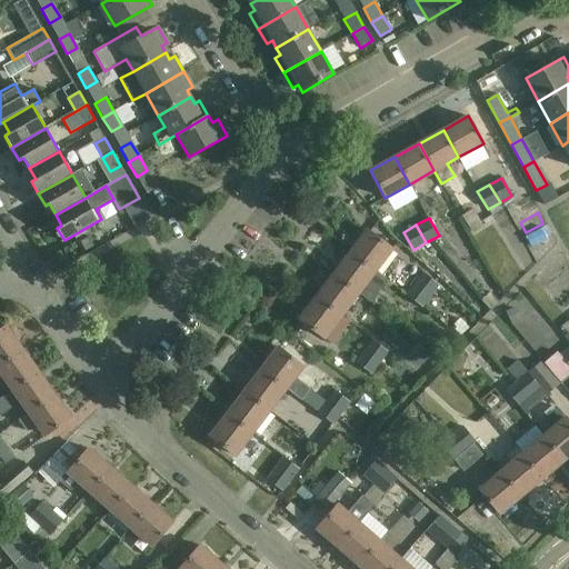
[(351,253),(376,271),(392,249),(368,230),(351,253)]
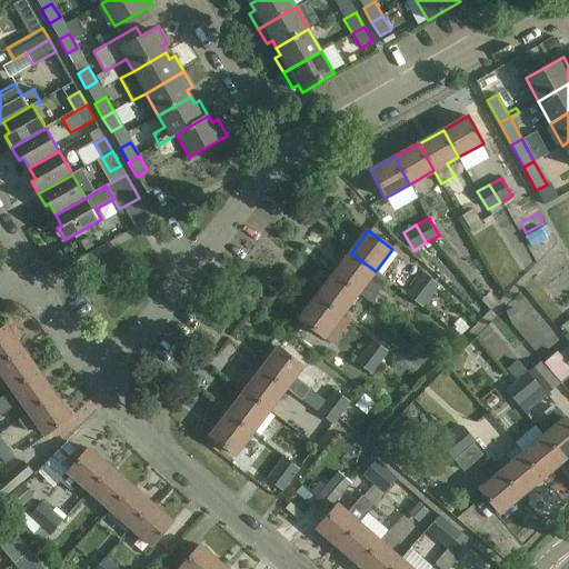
[(335,275),(358,293),(376,271),(351,253),(335,275)]
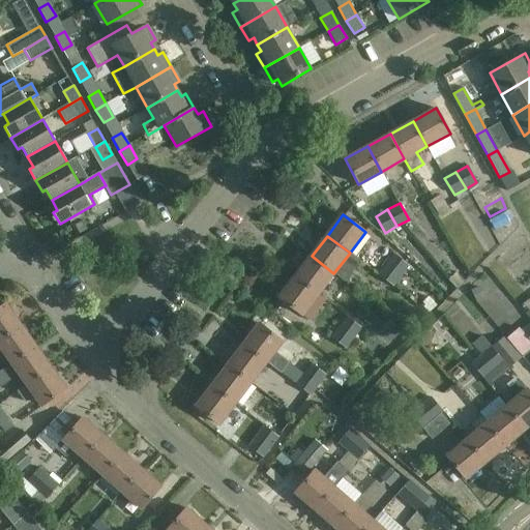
[(393,254),(385,265),(401,277),(409,266),(393,254)]
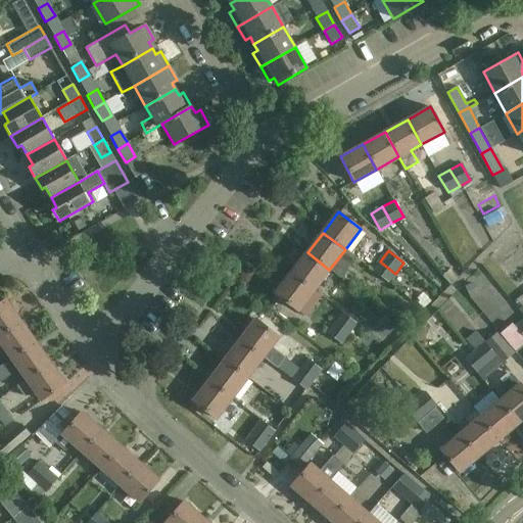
[(291,273),(314,290),(329,270),(307,252),(291,273)]
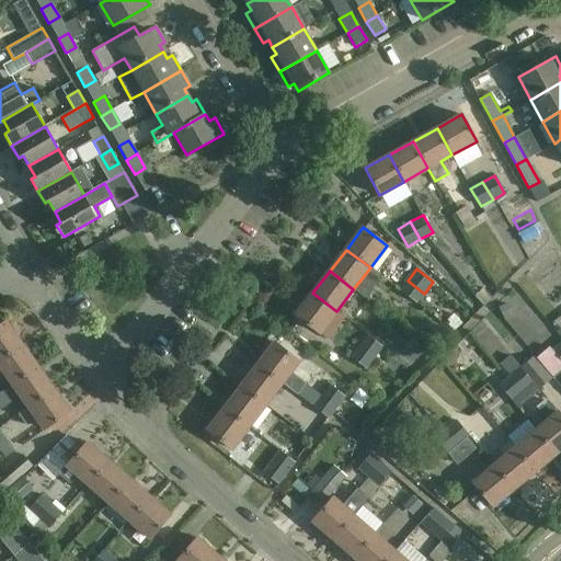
[(414,306),(424,294),(408,281),(398,293),(414,306)]
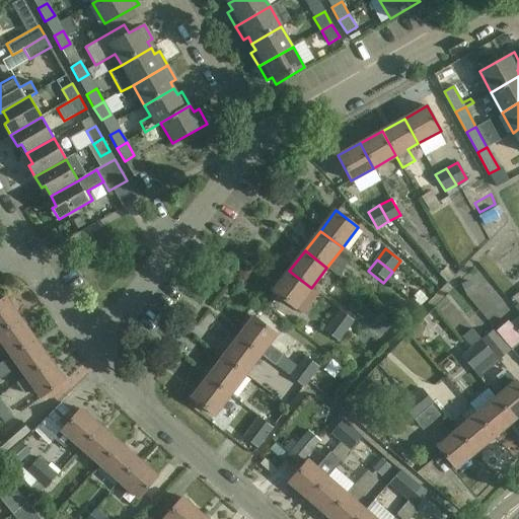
[(311,288),(289,271),(274,292),(296,308),(311,288)]
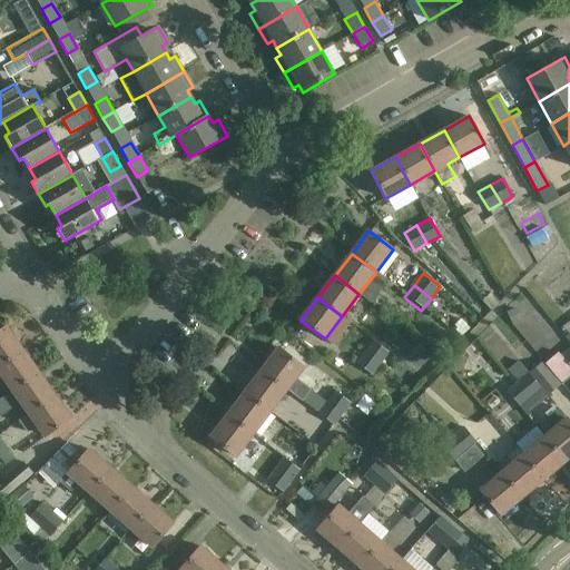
[(0,332),(0,365),(22,351),(7,327),(0,332)]
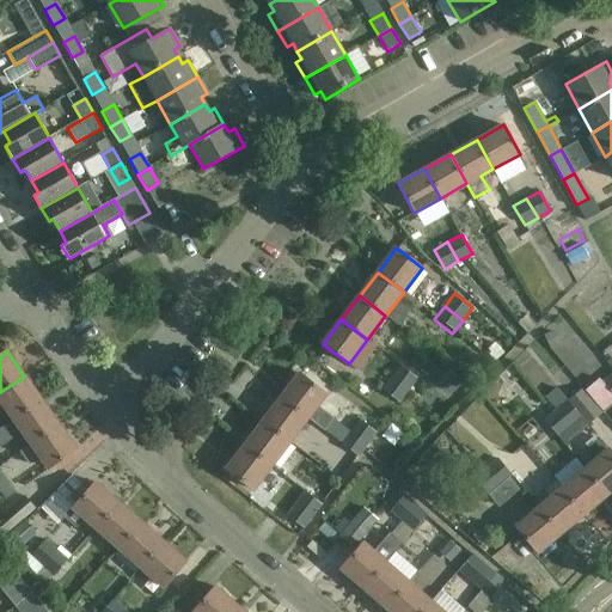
[(399,366),(391,378),(409,391),(417,379),(399,366)]
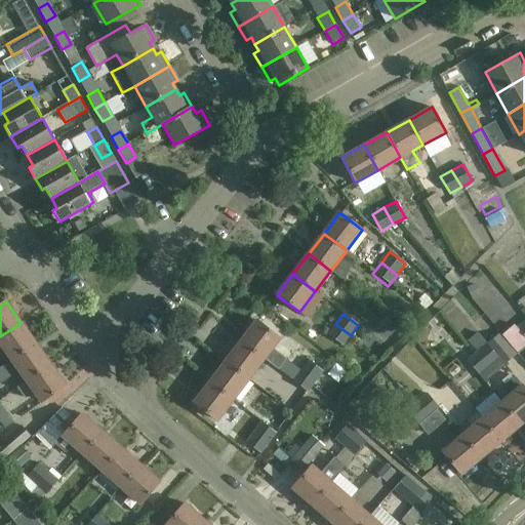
[(524,337),(524,319),(516,327),(524,337)]
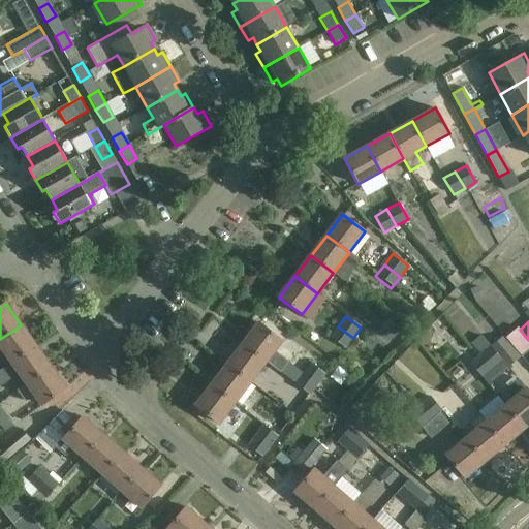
[(266,361),(266,362),(281,373),(289,362),(274,350),(281,340),(258,323),(243,344),(266,361)]
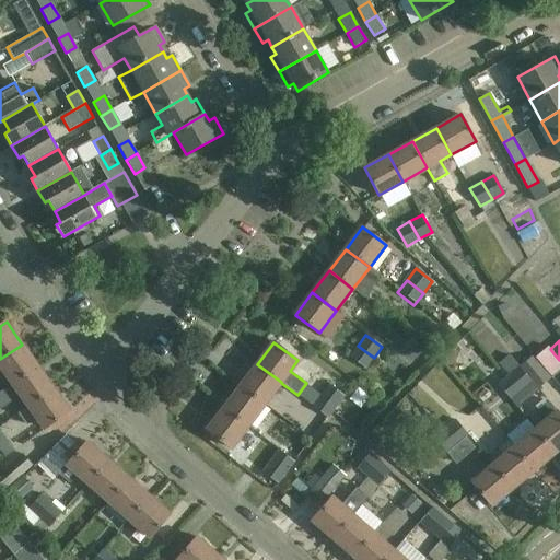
[(37,366),(22,345),(0,359),(0,364),(13,384),(37,366)]
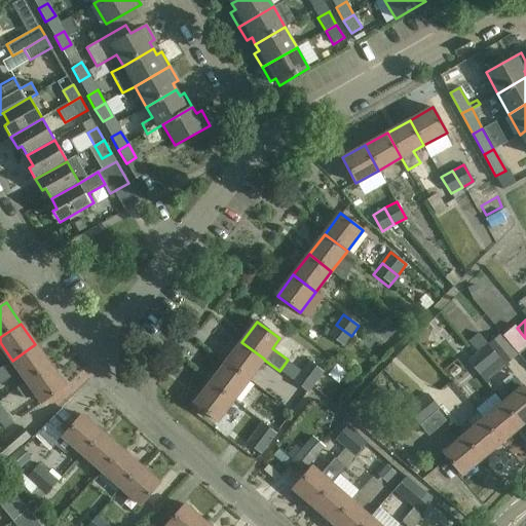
[(351,336),(336,325),(328,335),(344,346),(351,336)]
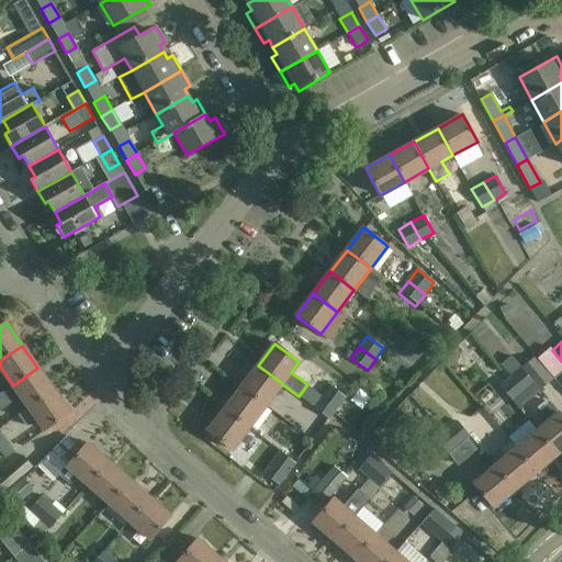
[(552,379),(561,369),(561,367),(548,351),(536,361),(552,379)]
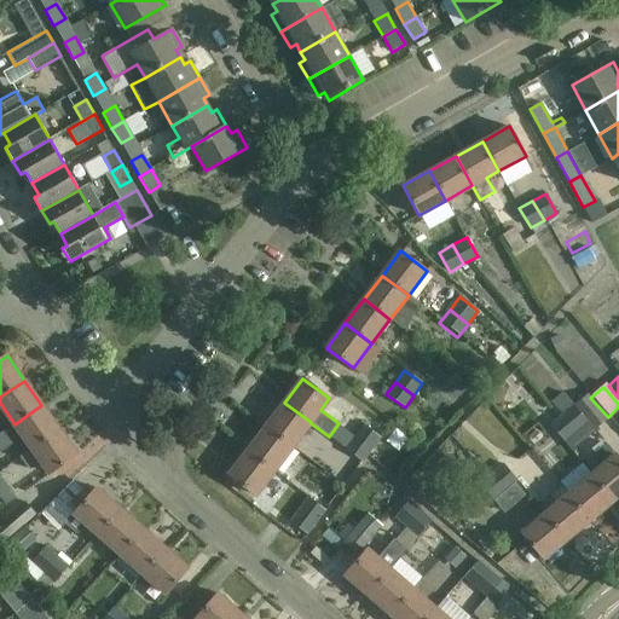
[(608,417),(590,398),(586,393),(573,404),(562,392),(550,401),(562,414),(577,432),(588,422),(595,429),(608,417)]
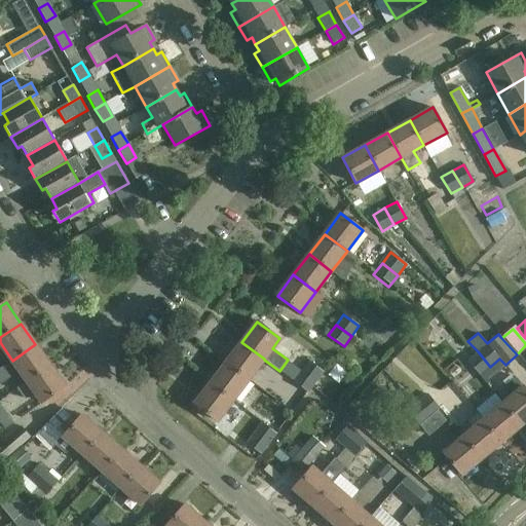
[(249,379),(264,360),(264,359),(241,342),(226,362),(249,379)]
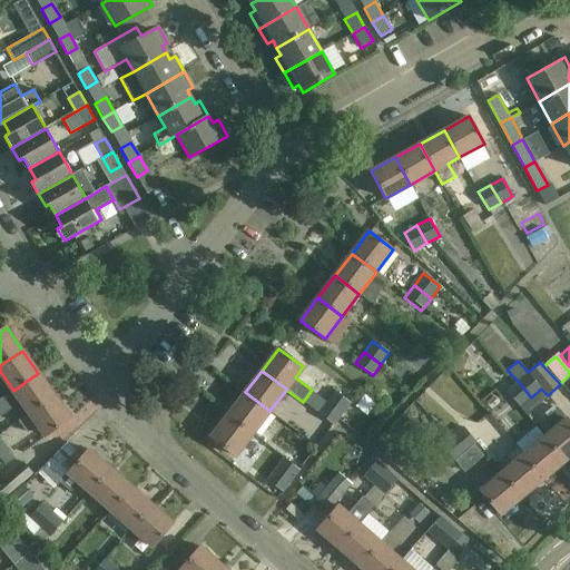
[(38,373),(13,391),(3,397),(11,409),(20,402),(29,413),(53,396),(38,373)]
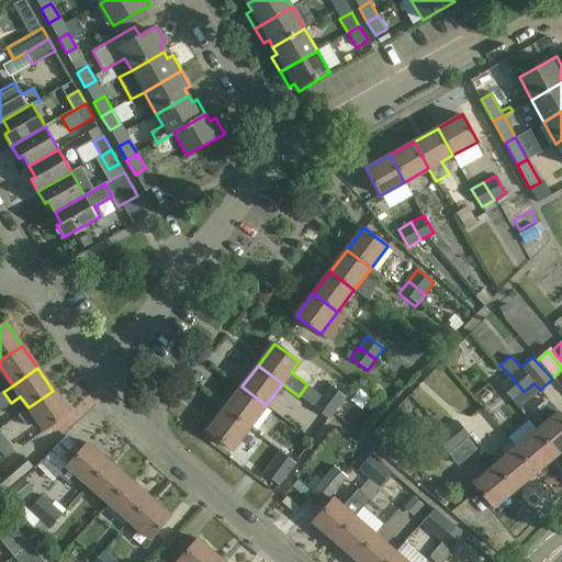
[(514,402),(524,392),(510,375),(499,385),(514,402)]
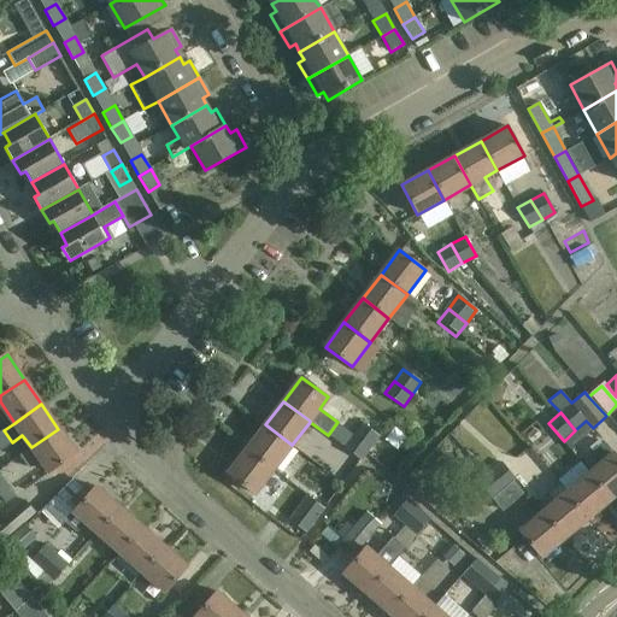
[(352,435),(370,448),(380,436),(360,423),(352,435)]
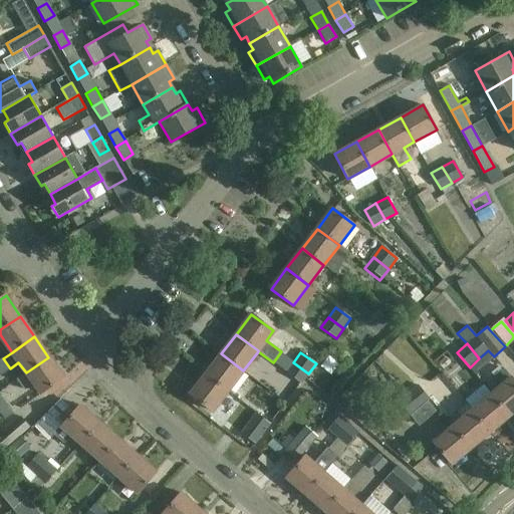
[(205,374),(228,392),(243,370),(221,353),(205,374)]
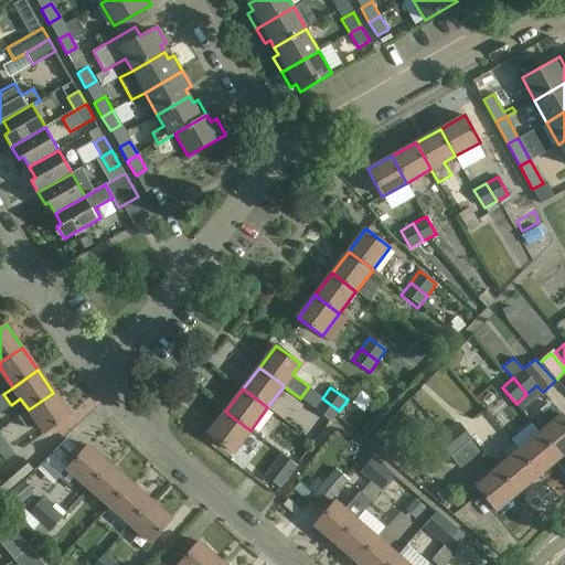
[(53,393),(29,409),(19,417),(27,429),(36,422),(44,433),(70,416),(53,393)]
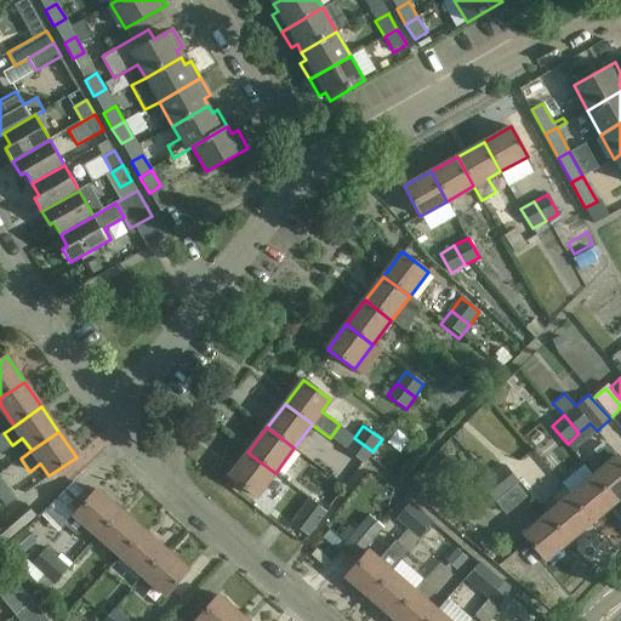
[(364,463),(372,451),(354,438),(346,450),(364,463)]
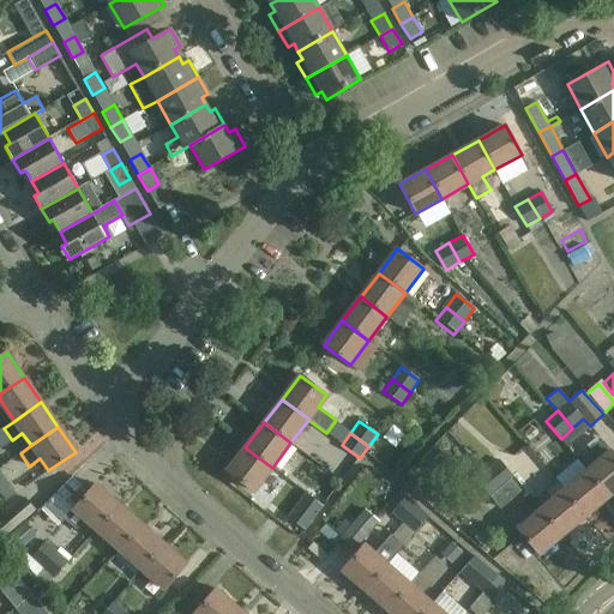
[(519,473),(537,459),(517,433),(500,446),(519,473)]
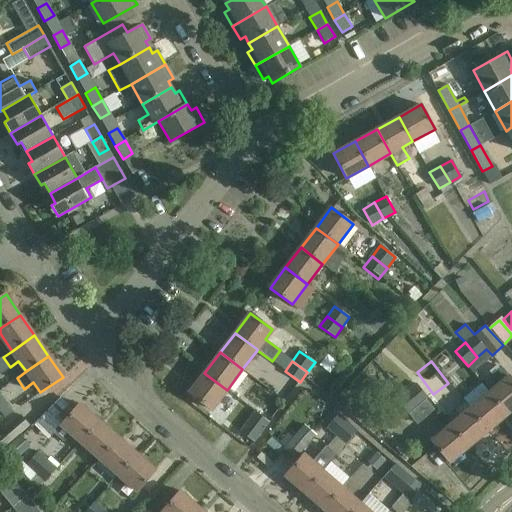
[(489,392),(507,414),(511,409),(511,380),(501,367),(491,375),(499,384),(489,392)]
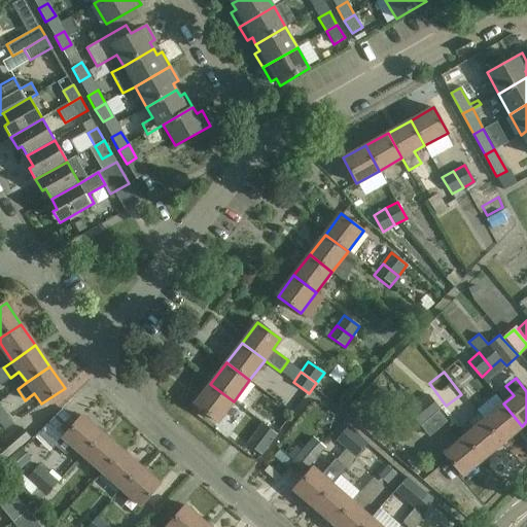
[(218,421),(234,401),(210,384),(196,403),(218,421)]
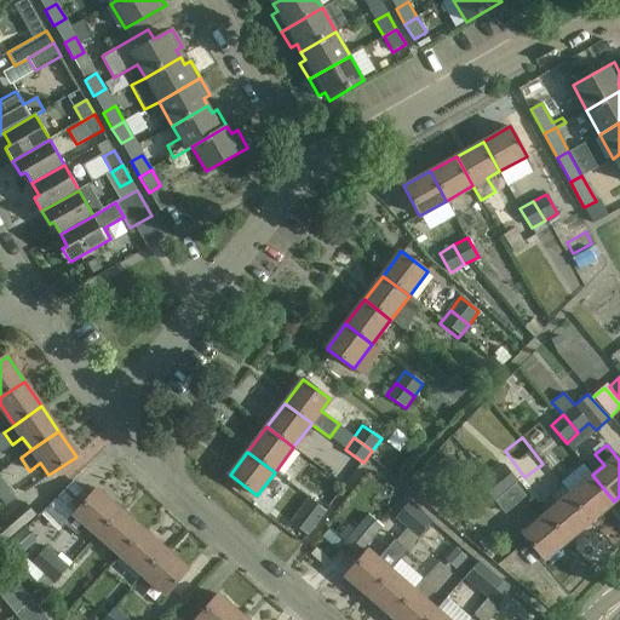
[(505,464),(493,474),(506,492),(518,482),(505,464)]
